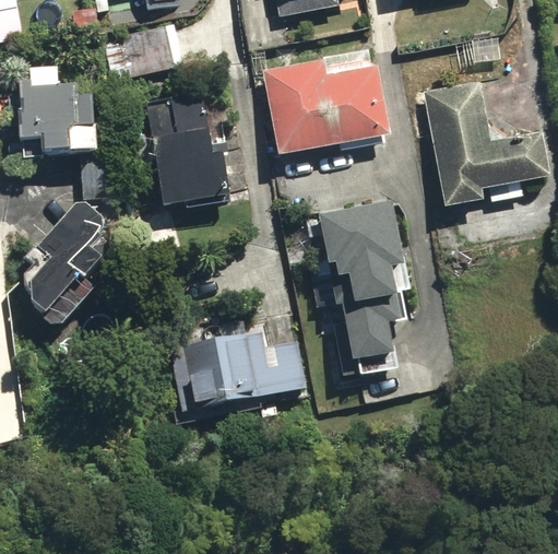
[(268,0),(270,13),(336,2),(336,0),(268,0)]
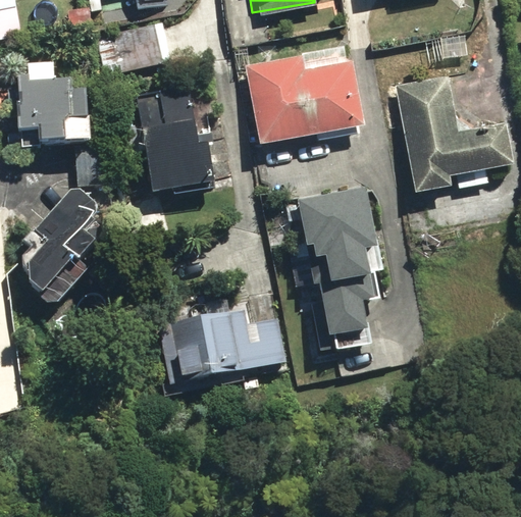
[(305,50),(244,63),(262,145),(359,122),(345,58),(308,66),(305,50)]
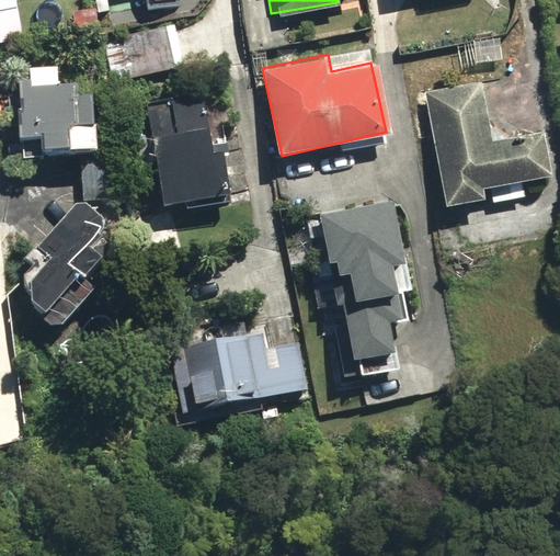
[(56,81),(55,65),(26,66),(27,79),(20,79),(22,136),(42,136),(43,154),(93,152),(91,80),(56,81)]
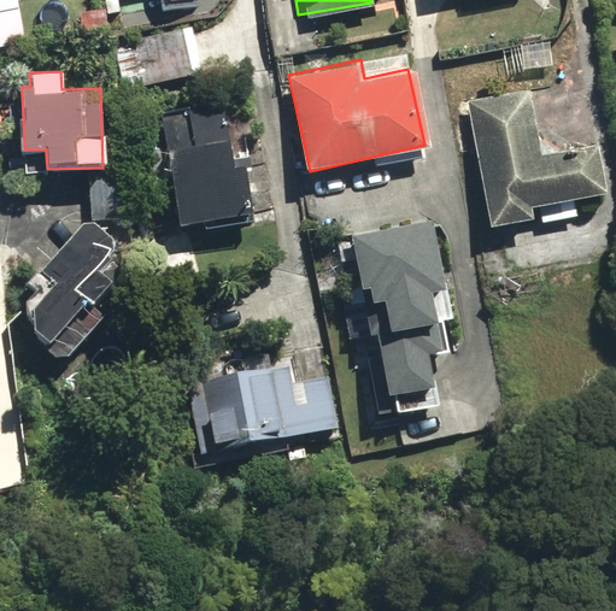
[(531,87),(469,95),(488,228),(534,221),(533,206),(603,197),(594,139),(539,147),(531,87)]
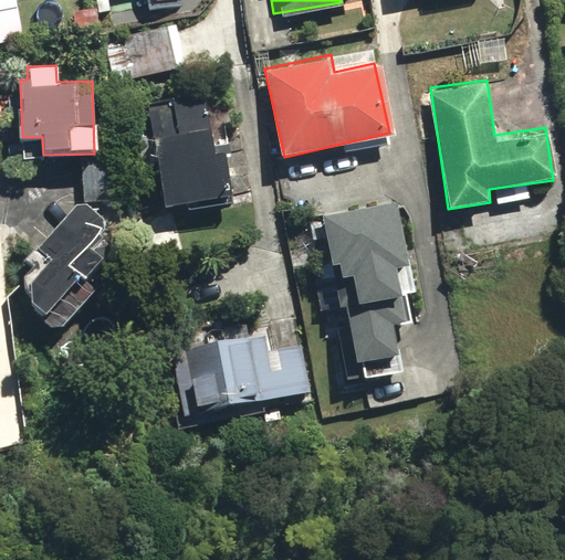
[(206,105),(203,91),(174,95),(179,134),(155,138),(165,208),(220,200),(213,155),(229,152),(222,103),(206,105)]
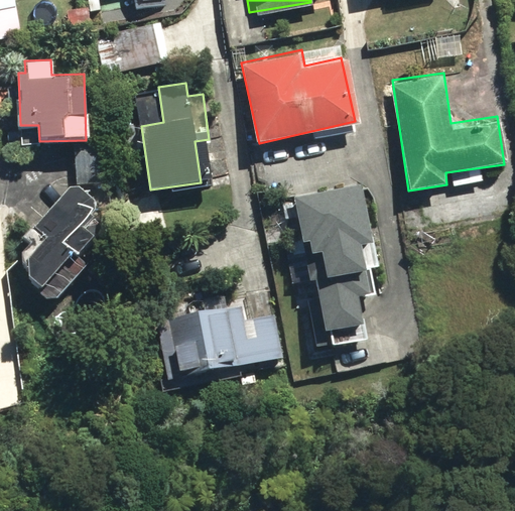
[(364,181),(292,194),(300,243),(307,242),(323,331),(365,324),(357,276),(367,274),(362,245),(374,243),(364,181)]
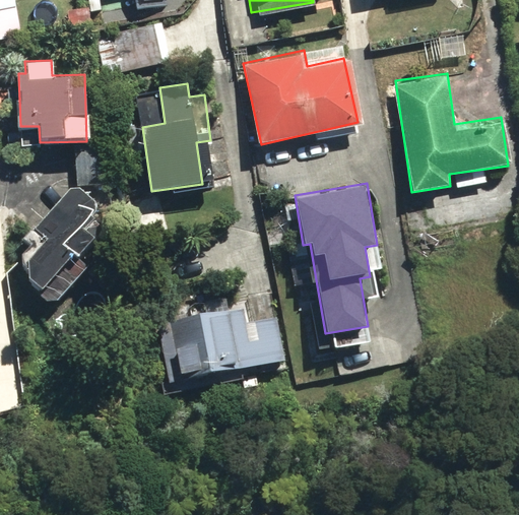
[(84,189),(69,187),(33,229),(47,241),(26,263),(26,279),(53,304),(124,227),(84,189)]
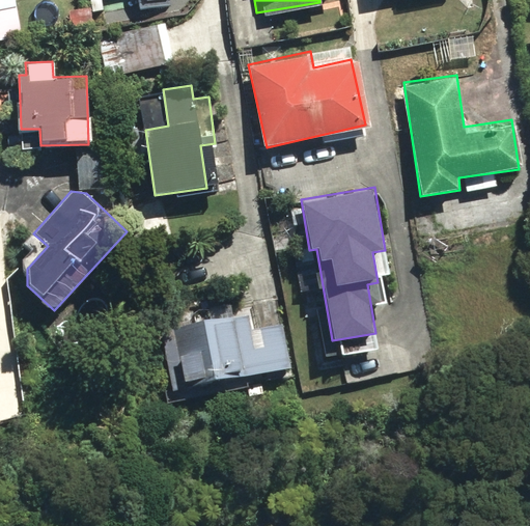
[(255,311),(174,327),(186,388),(290,369),(277,294),(253,298),(255,311)]
